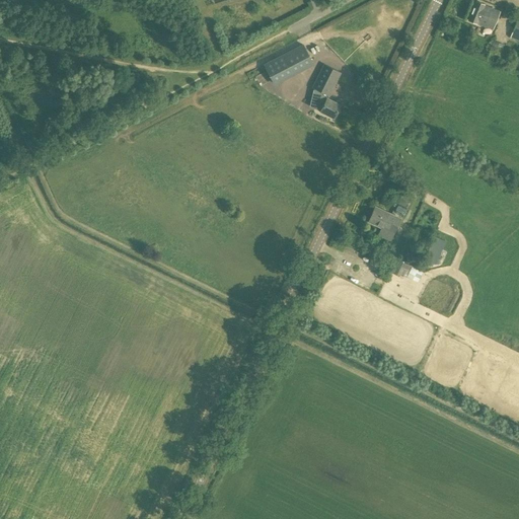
[(491,29),(498,11),(483,4),(474,1),(467,19),(474,22),(475,22),(491,29)]
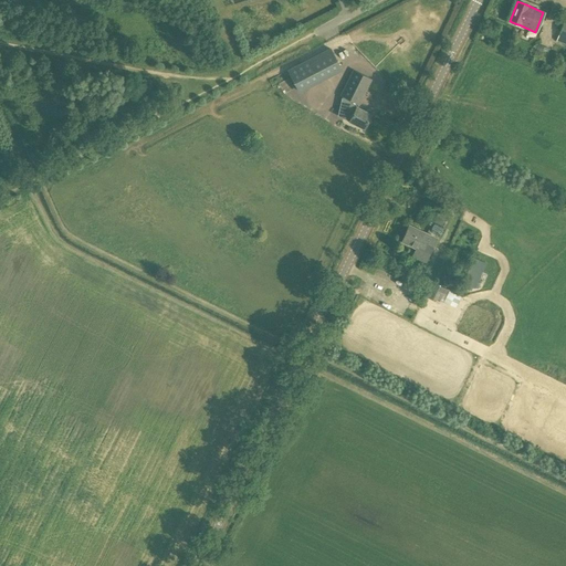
[(565,44),(565,16),(556,41),(565,44)]
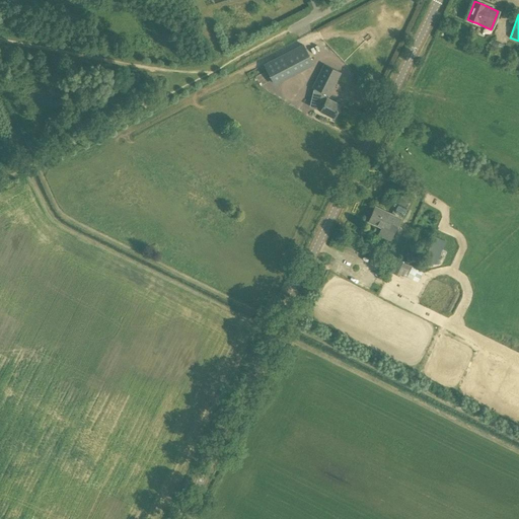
[(500,55),(504,45),(494,41),(490,51),(500,55)]
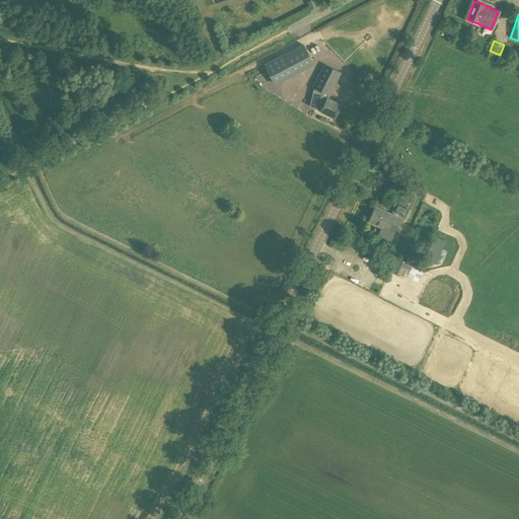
[(275,86),(294,75),(283,55),(264,65),(275,86)]
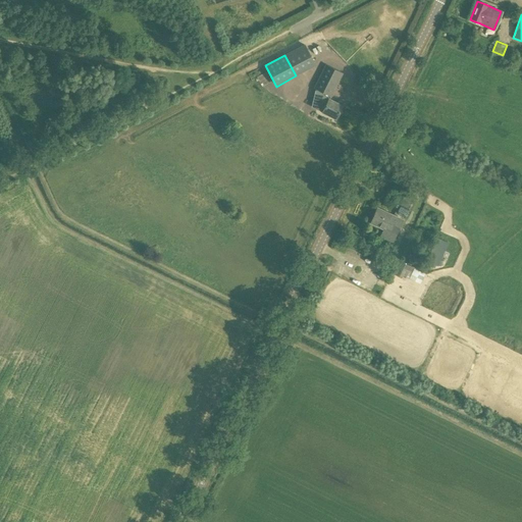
[(314,88),(316,88),(311,107),(321,112),(322,111),(335,118),(342,105),(328,99),(342,72),(325,65),(314,88)]
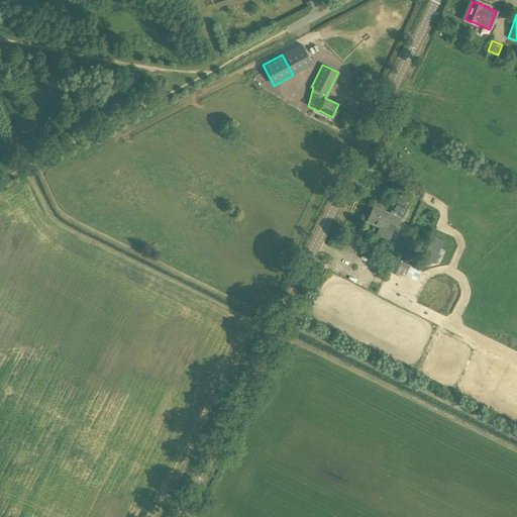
[(404,207),(408,198),(392,191),(388,200),(404,207)]
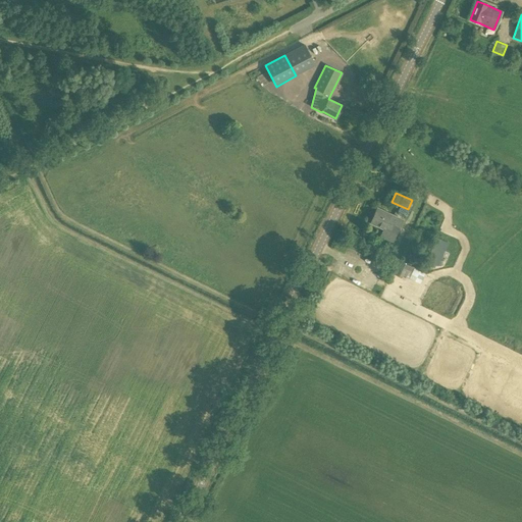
[(393,242),(403,219),(377,208),(370,222),(383,228),(380,236),(393,242)]
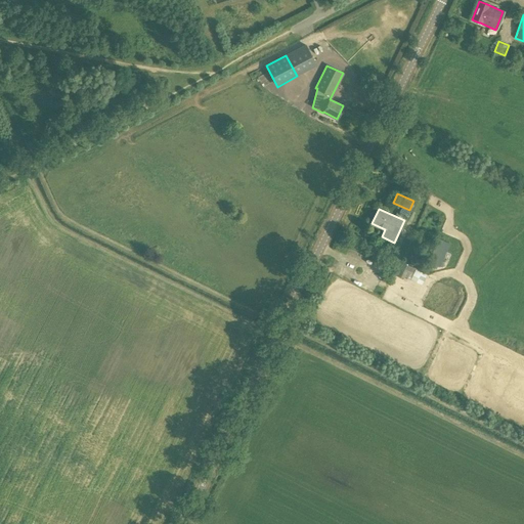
[(449,244),(438,238),(427,265),(436,269),(437,266),(439,267),(449,244)]
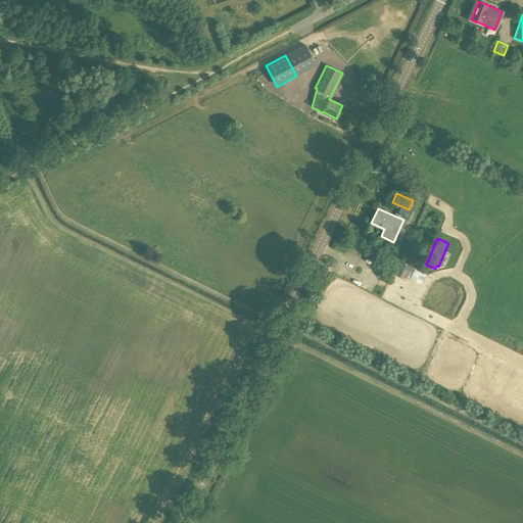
[(410,272),(413,267),(400,260),(393,274),(405,280),(410,272)]
